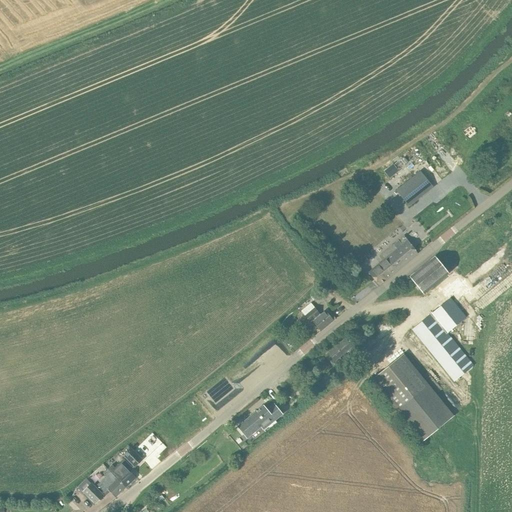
[(398,171),(393,165),(384,172),(389,178),(398,171)]
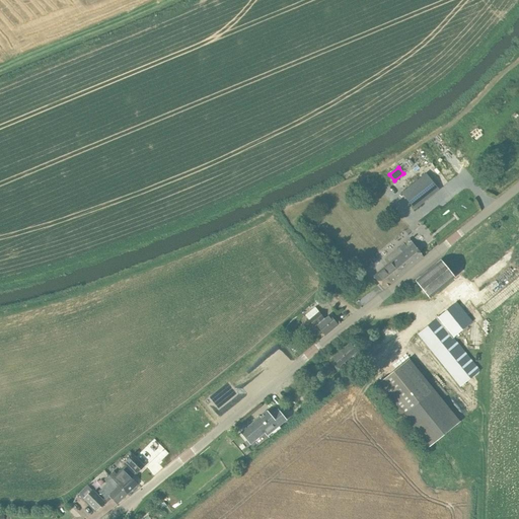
[(425,174),(400,193),(404,197),(408,202),(414,210),(438,191),(432,182),(428,178),(425,174)]
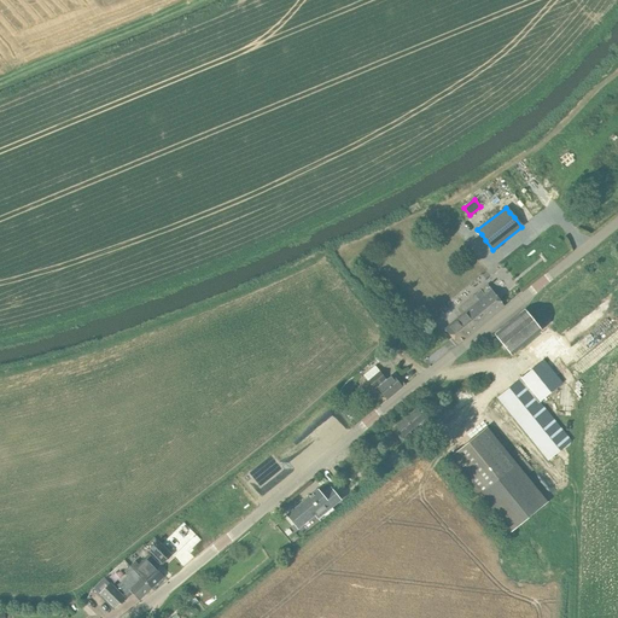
[(445,330),(450,336),(458,344),(503,307),(487,286),(458,310),(462,315),(445,330)]
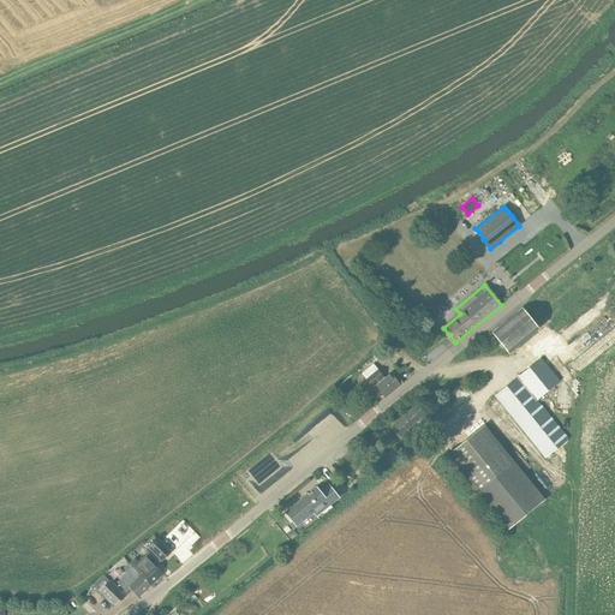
[(538,329),(526,315),(521,309),(493,333),(508,353),(538,329)]
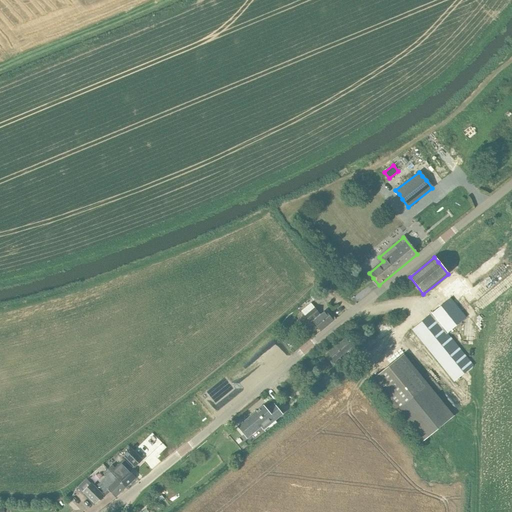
[(466,317),(456,306),(450,298),(412,330),(454,381),(473,366),(446,333),(466,317)]
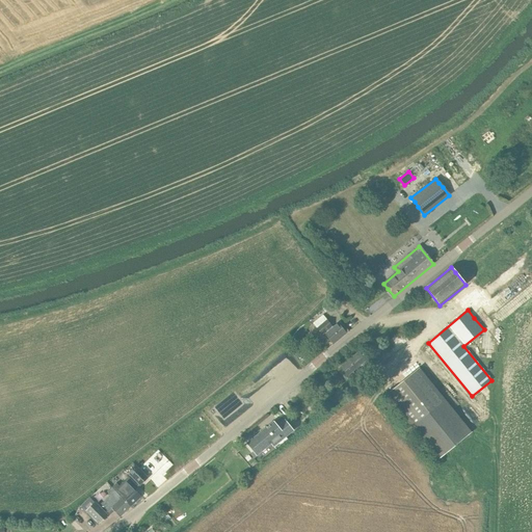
[(324,334),(330,341),(333,344),(348,331),(342,323),(340,325),(338,324),(334,328),(326,320),(317,328),(322,335),(324,334)]
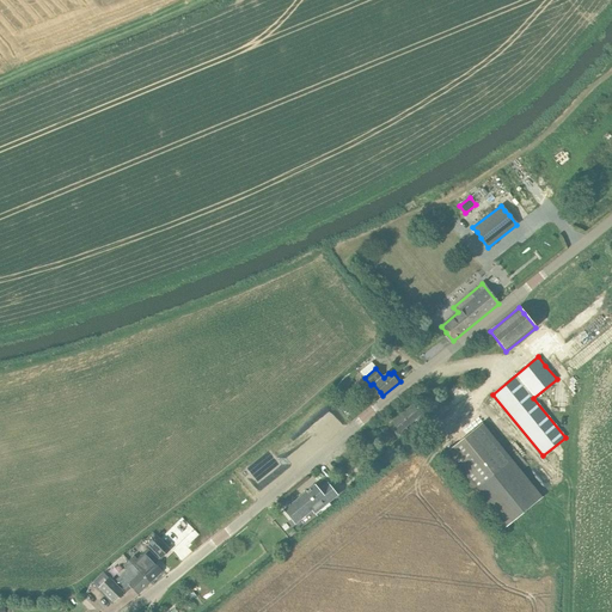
[(341,408),(347,415),(352,411),(348,408),(352,404),(348,401),(341,408)]
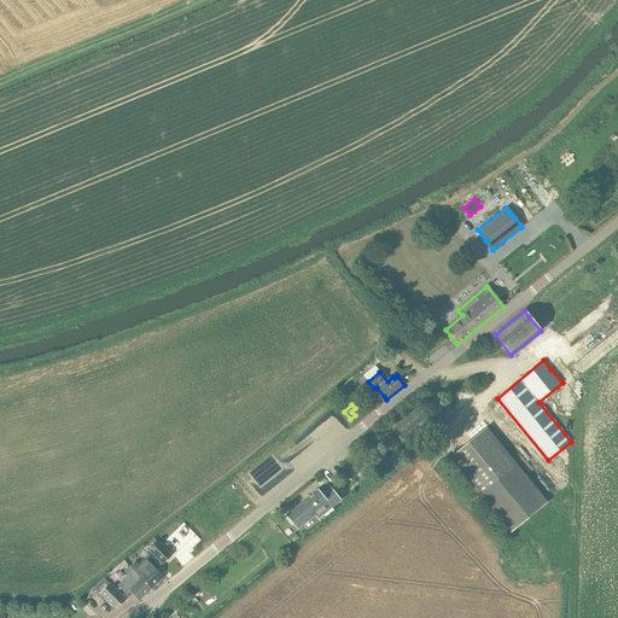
[(548,502),(518,466),(487,427),(449,459),(481,499),(511,532),(548,502)]
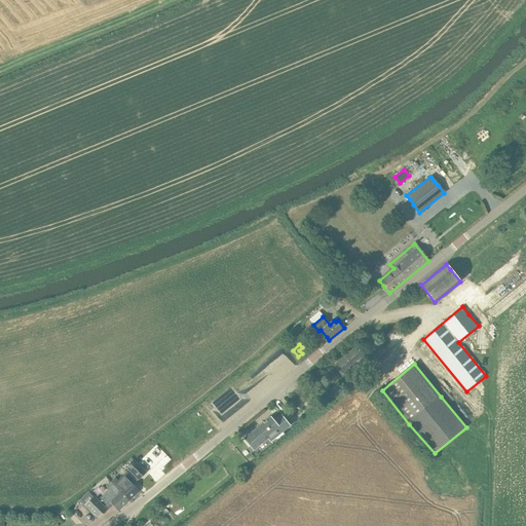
[(270,416),(243,439),(247,442),(253,450),(267,439),(270,442),(291,425),(282,414),(273,420),(270,416)]
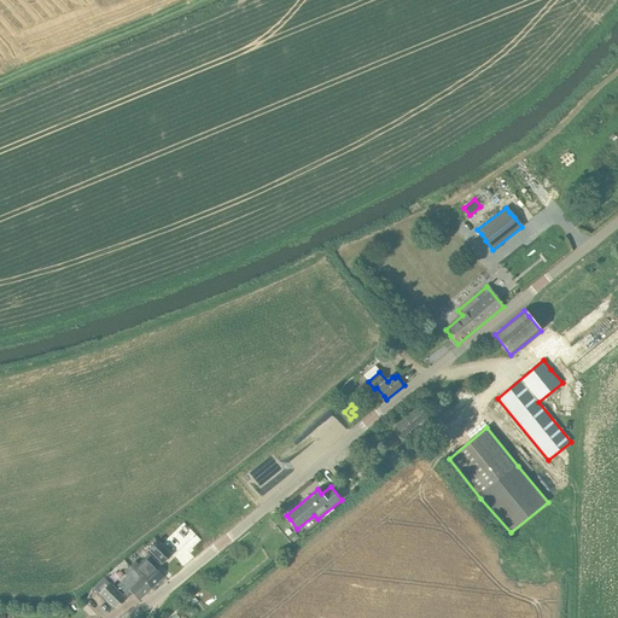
[(208,514),(199,522),(204,526),(203,528),(207,534),(216,525),(208,514)]
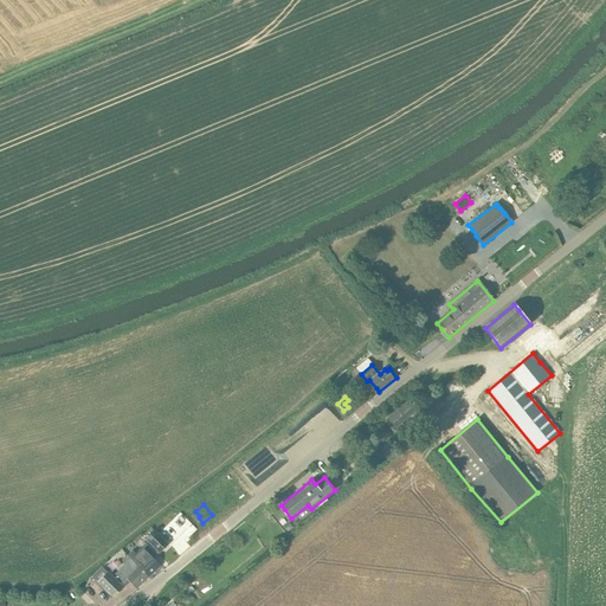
[(185,519),(178,511),(175,510),(169,516),(171,516),(179,524),(185,519)]
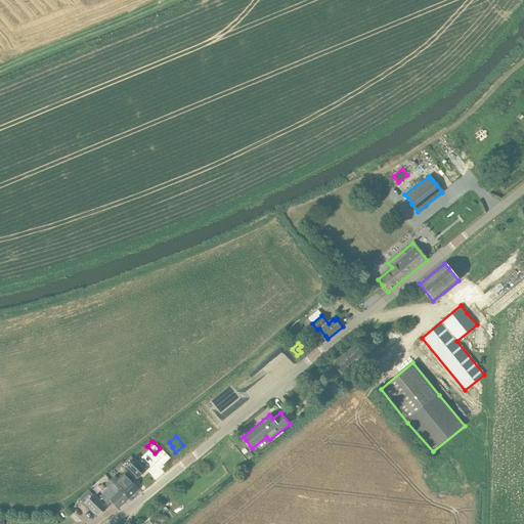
[(234,447),(229,451),(236,461),(242,456),(234,447)]
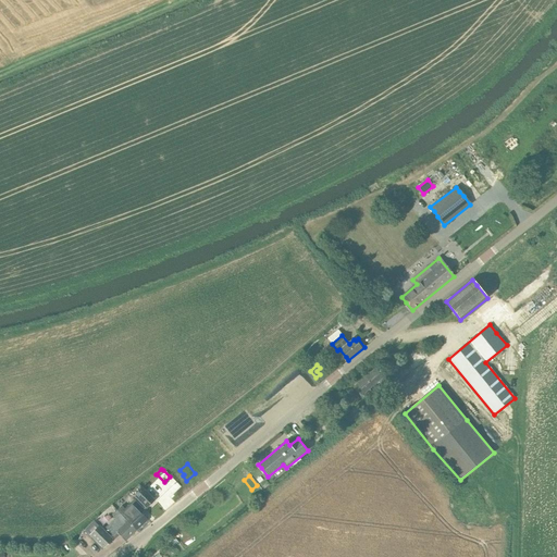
[(141,487),(134,495),(138,500),(144,506),(146,508),(153,500),(141,487)]
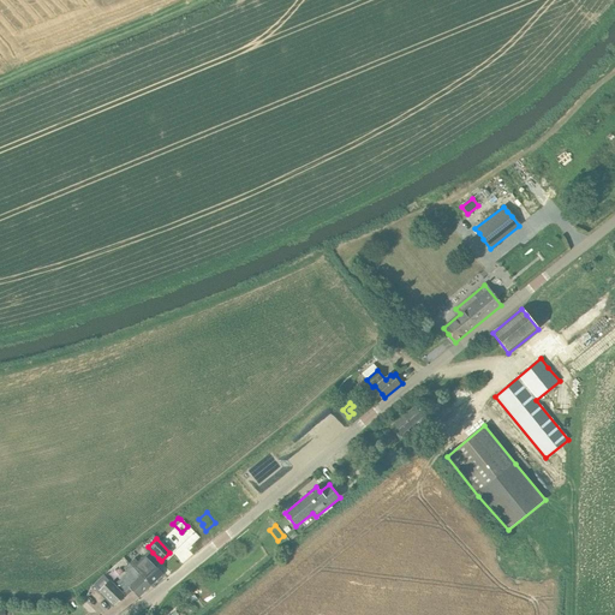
[(130,563),(151,585),(163,574),(154,565),(157,561),(149,551),(138,562),(135,559),(130,563)]
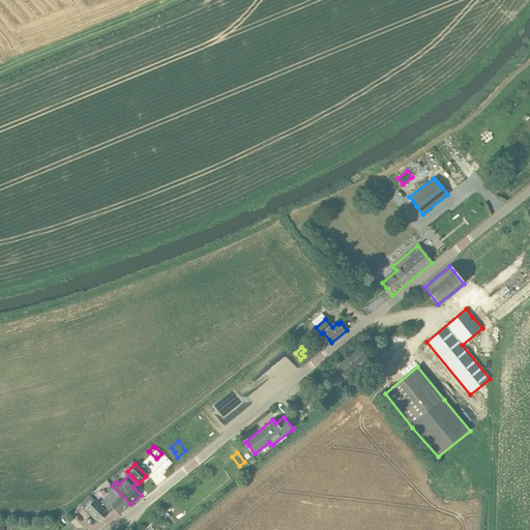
[(119,516),(130,504),(112,486),(107,490),(110,493),(100,502),(109,510),(112,507),(119,516)]
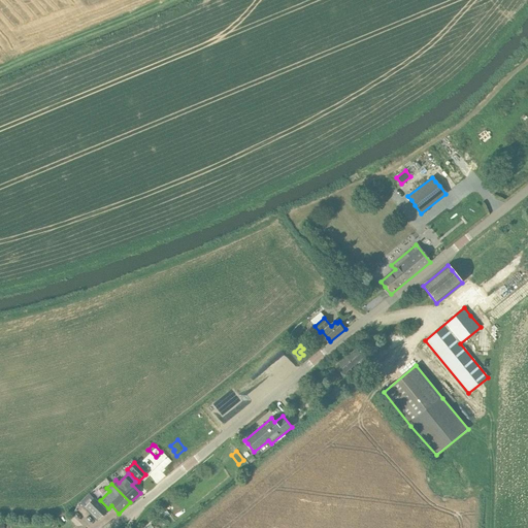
[(93,501),(88,496),(79,503),(86,508),(87,507),(99,520),(107,513),(95,499),(93,501)]
